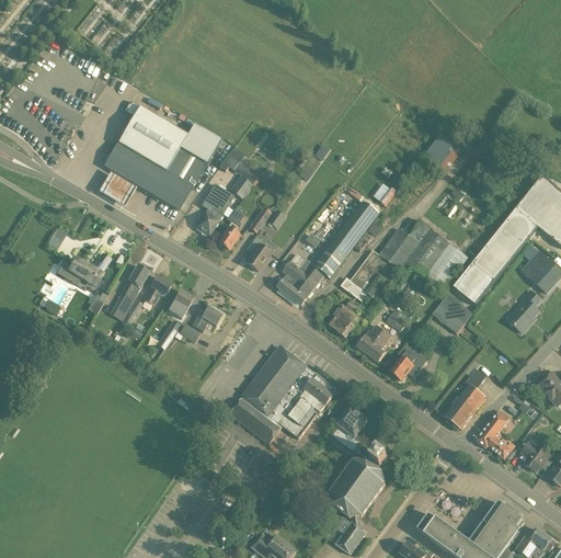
[(194,123),(187,134),(130,100),(125,110),(134,115),(104,164),(179,208),(192,186),(193,188),(207,164),(221,138),(194,123)]
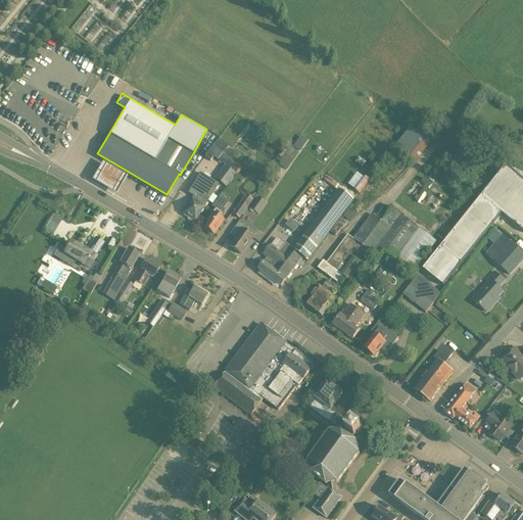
[(432,138),(411,123),(394,146),(416,161),(432,138)]
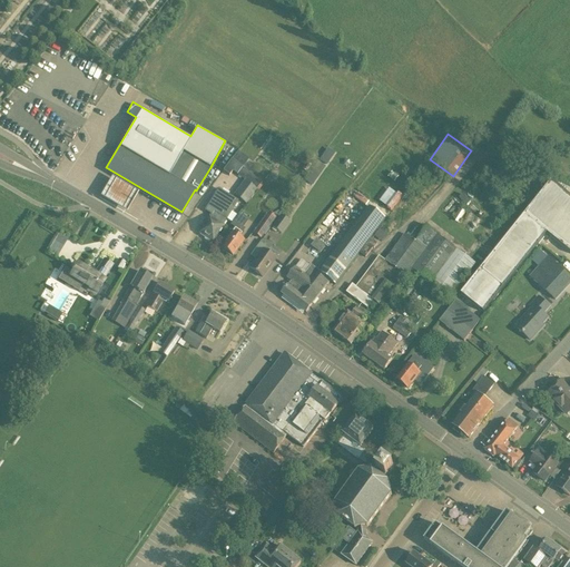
[(314,183),(325,163),(315,156),(303,176),(314,183)]
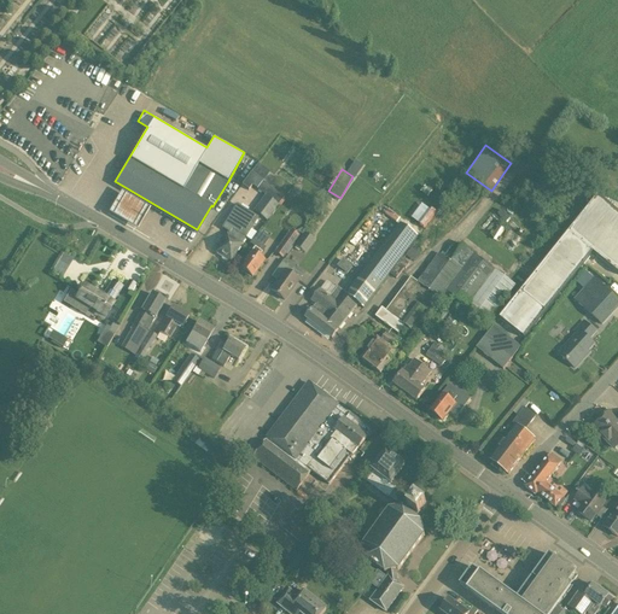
[(262,179),(251,170),(242,182),(248,187),(252,182),(257,186),(262,179)]
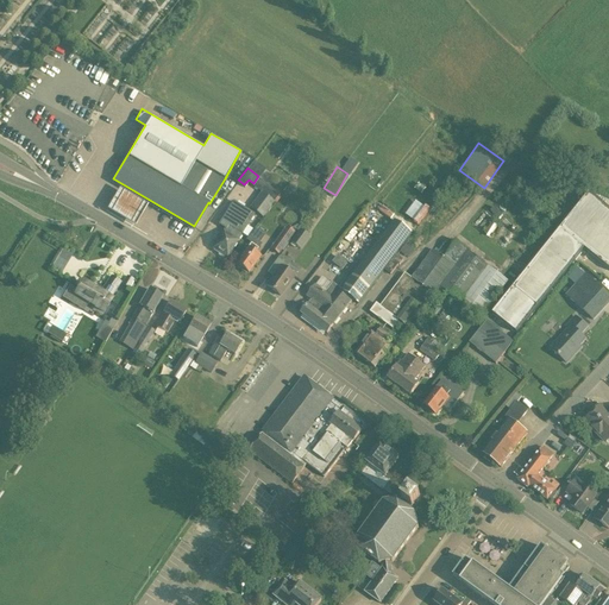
[(276,201),(280,195),(278,193),(280,191),(267,182),(250,205),(262,214),(274,200),(276,201)]
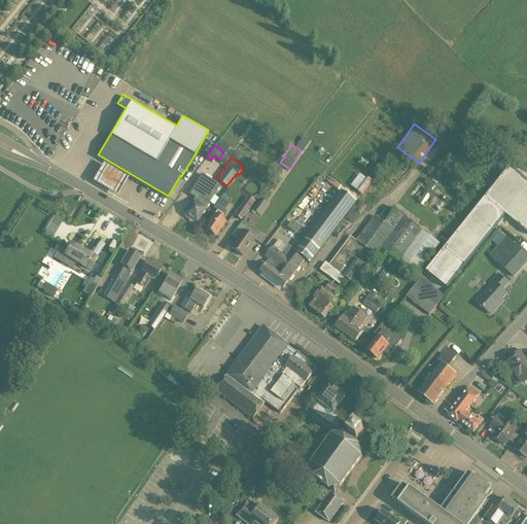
[(127,174),(103,161),(93,177),(116,191),(127,174)]
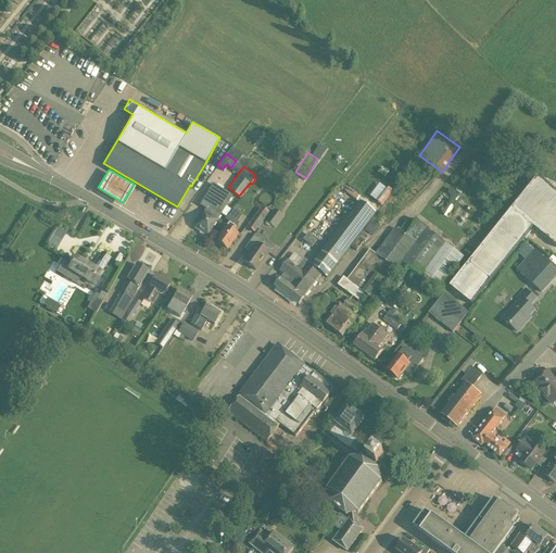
[(555,188),(536,173),(444,290),(467,308),(507,256),(509,258),(540,218),(555,229),(555,188)]
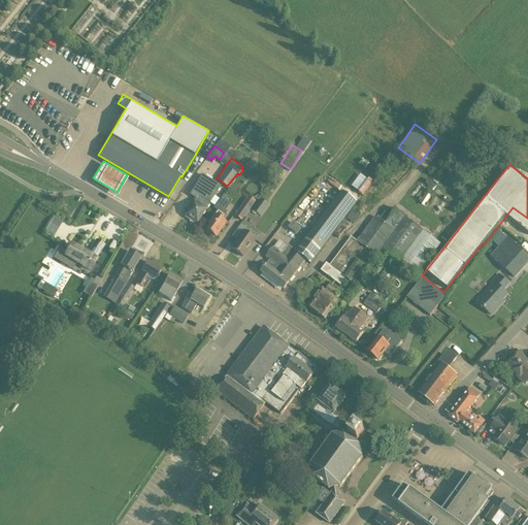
[(359,188),(367,175),(361,170),(352,183),(359,188)]
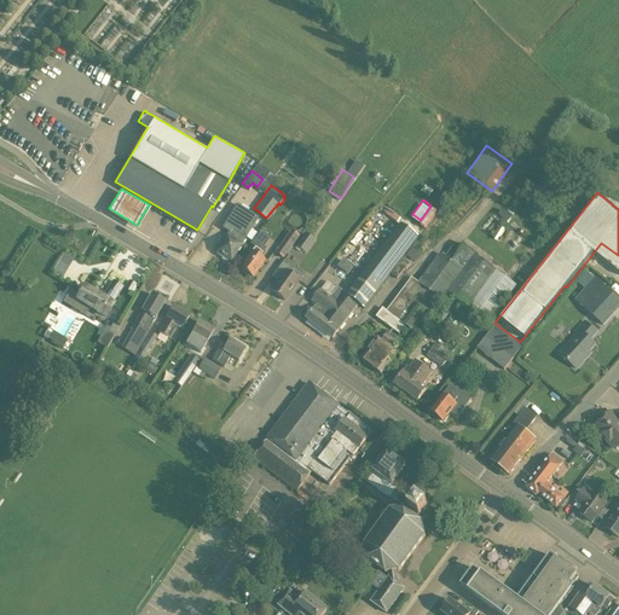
[(259,215),(237,201),(224,221),(231,226),(227,232),(226,231),(219,241),(220,242),(215,250),(223,254),(223,255),(227,259),(227,257),(231,260),(243,242),(242,241),(259,215)]
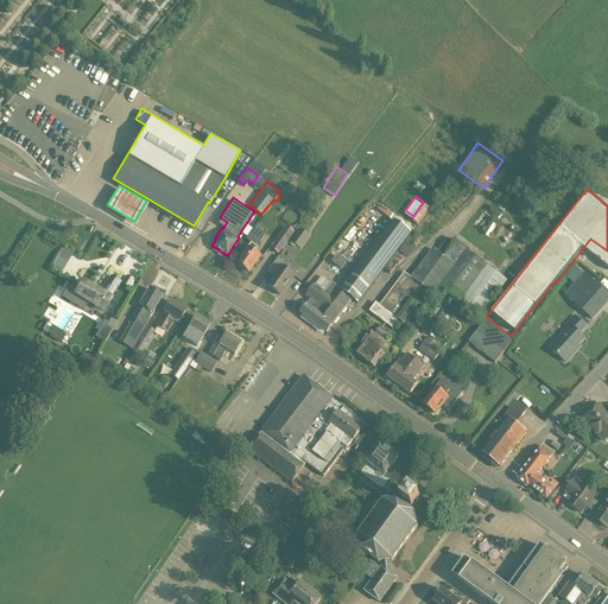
[(494,203),(489,208),(498,215),(501,210),(494,203)]
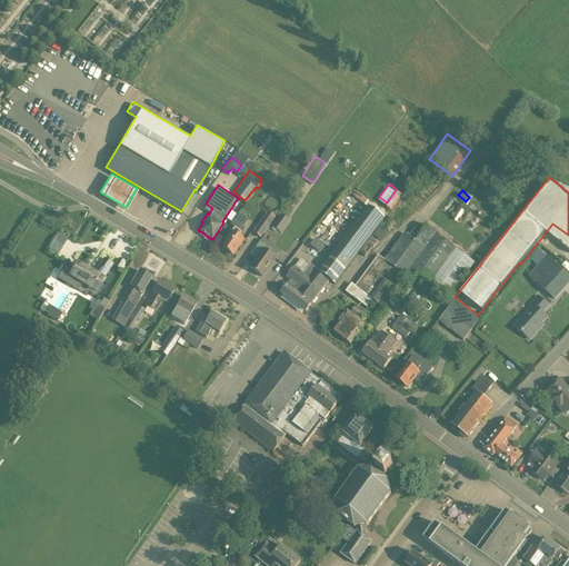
[(369,201),(320,268),(337,280),(386,214),(369,201)]
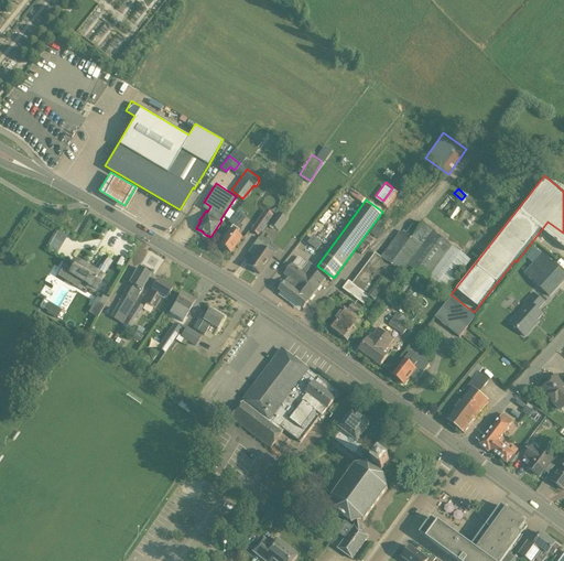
[(258,234),(272,213),(264,207),(250,228),(258,234)]
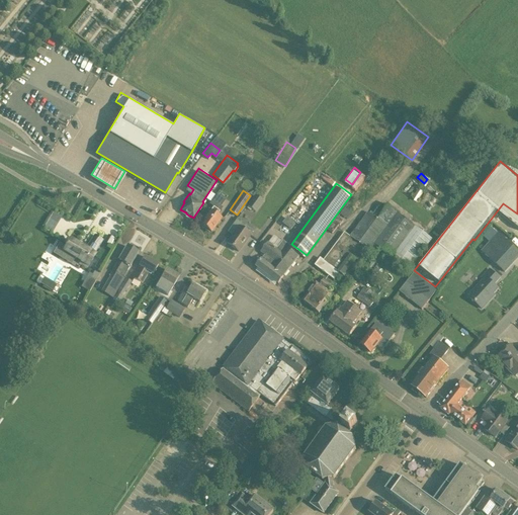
[(217,212),(222,205),(221,204),(226,197),(217,191),(211,198),(209,201),(213,204),(210,208),(208,207),(203,215),(205,216),(200,223),(211,230),(222,217),(217,212)]
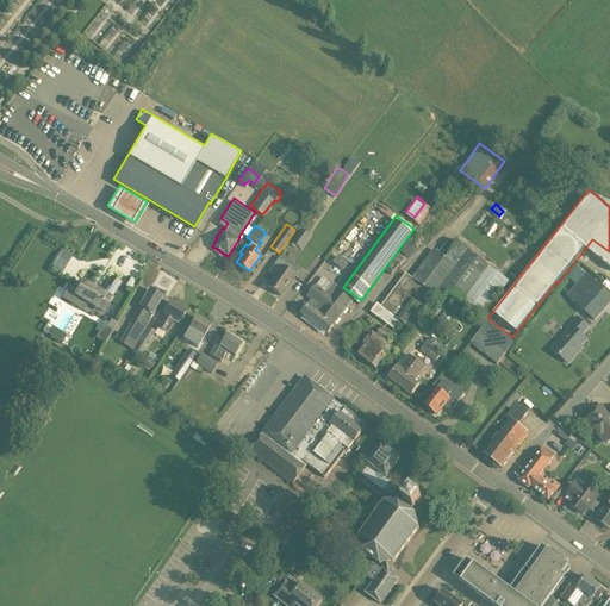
[(300,226),(291,239),(300,247),(310,233),(300,226)]
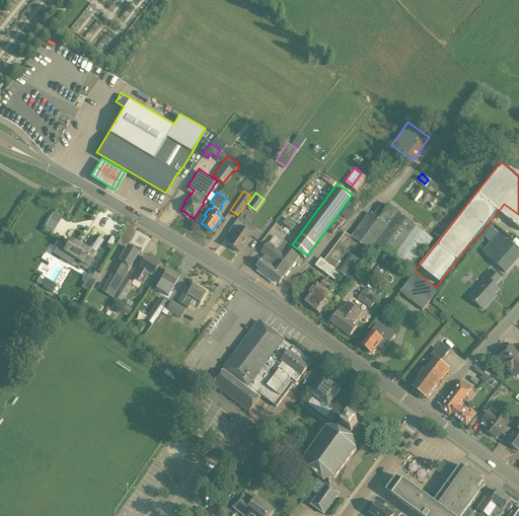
[(433,238),(389,205),(386,209),(382,205),(374,215),(369,211),(351,235),(345,231),(324,259),(320,256),(315,264),(335,278),(340,271),(345,275),(349,277),(369,250),(372,252),(378,245),(410,269),(433,238)]
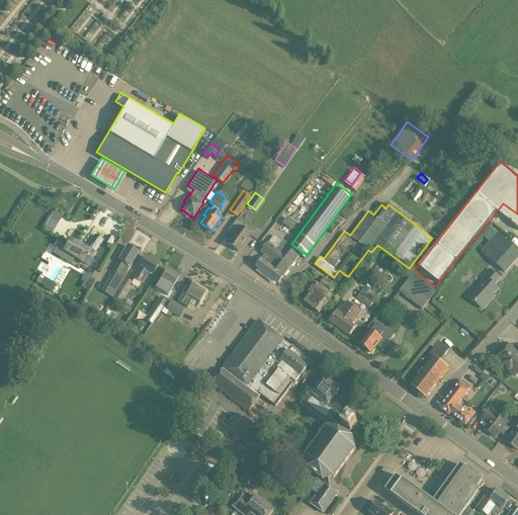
[(341,209),(347,216),(352,210),(345,204),(341,209)]
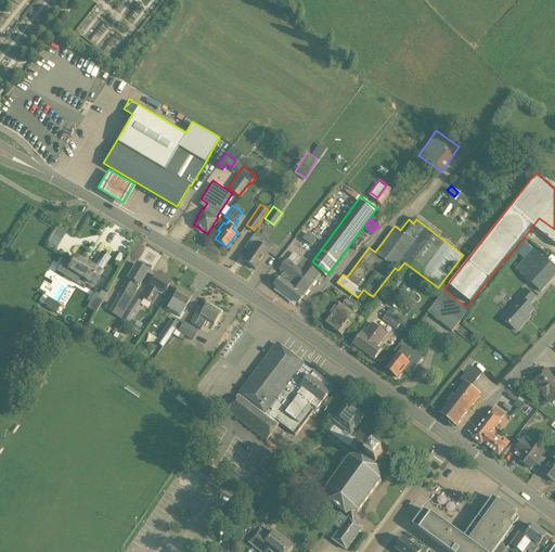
[(312,244),(318,238),(308,230),(304,236),(312,244)]
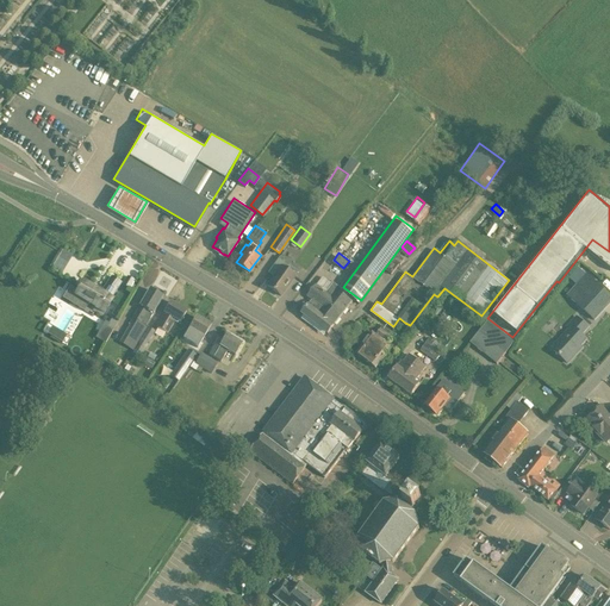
[(400,262),(404,257),(397,252),(385,267),(391,272),(399,262),(400,262)]
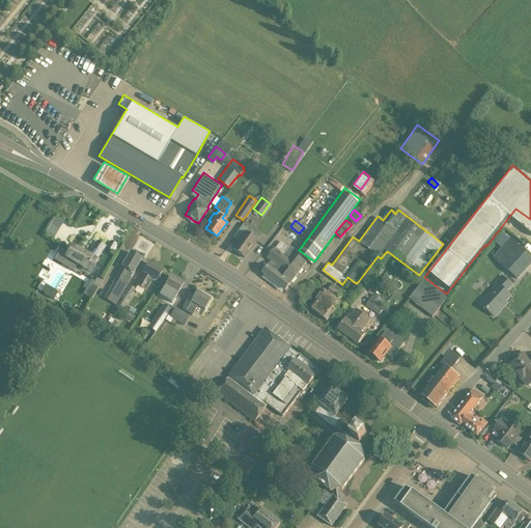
[(244,255),(256,239),(248,232),(252,227),(243,221),(235,231),(241,235),(232,247),(244,255)]
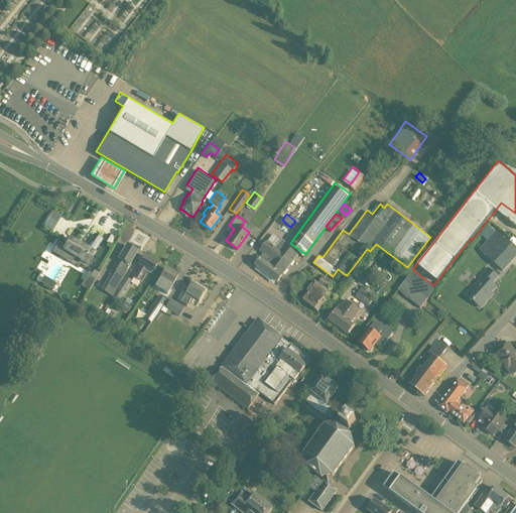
[(487,239),(495,230),(489,224),(480,233),(487,239)]
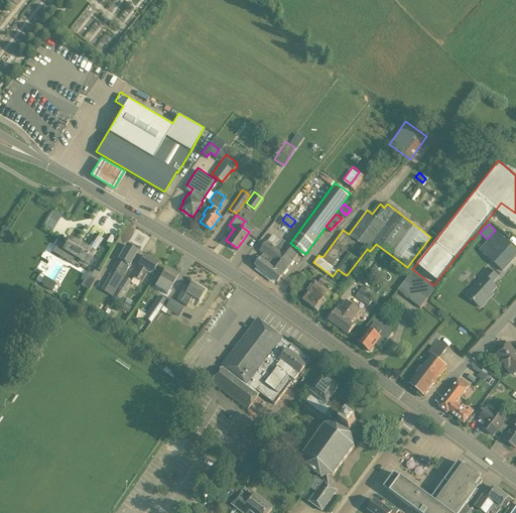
[(108,244),(113,235),(108,232),(103,241),(108,244)]
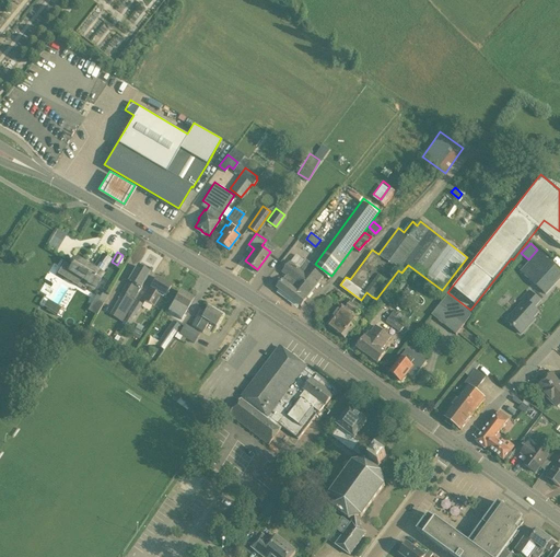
[(102,273),(111,257),(102,253),(93,267),(77,257),(69,268),(91,282),(95,285),(103,274),(102,273)]
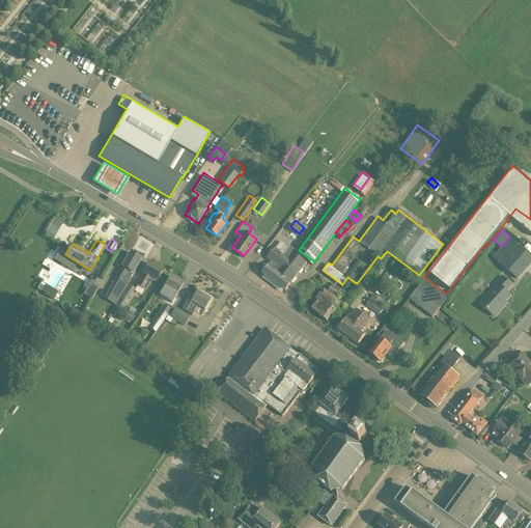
[(308,258),(292,247),(289,245),(283,253),(275,247),(268,256),(272,259),(262,272),(285,288),(290,281),(308,258)]
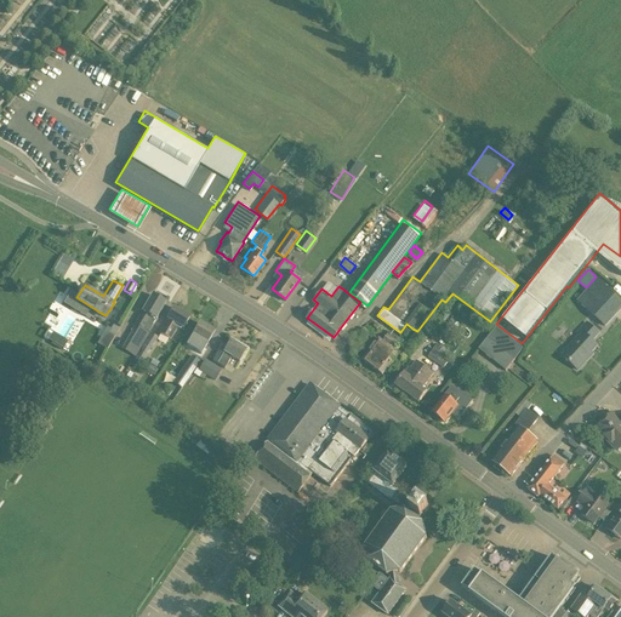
[(138,346),(149,330),(147,329),(154,316),(155,318),(165,301),(152,292),(131,327),(134,329),(127,340),(138,346)]
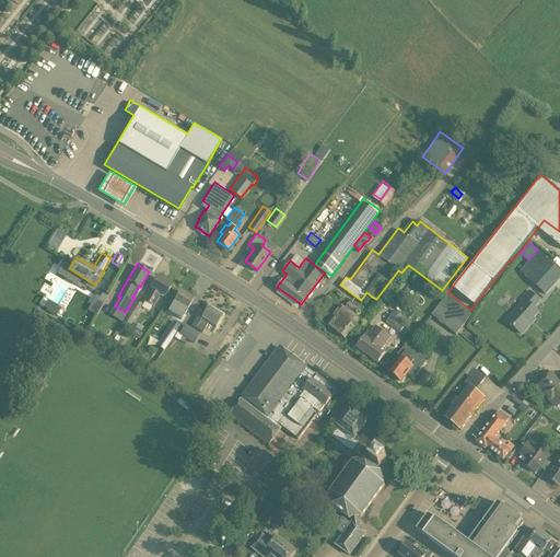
[(546,292),(553,282),(538,268),(529,277),(546,292)]
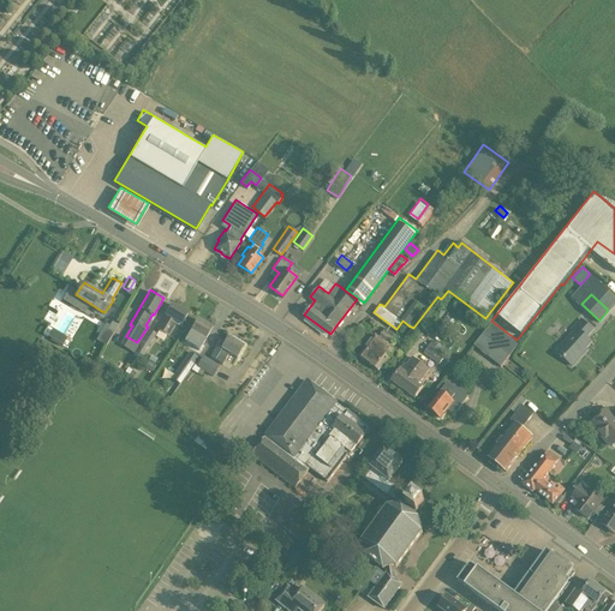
[(181,323),(187,311),(172,303),(165,313),(157,328),(168,334),(177,321),(181,323)]
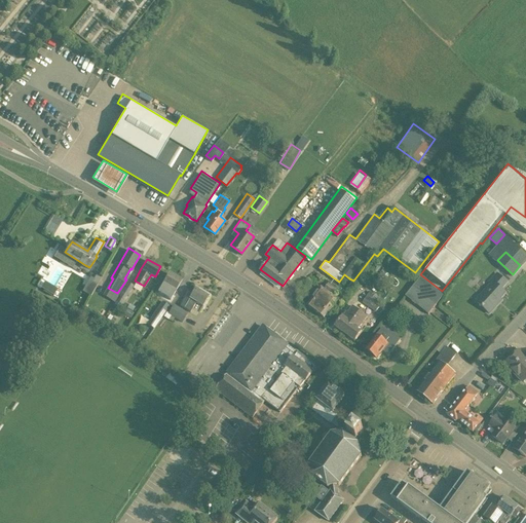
[(163,283),(158,290),(164,294),(171,297),(175,290),(181,278),(170,271),(163,283)]
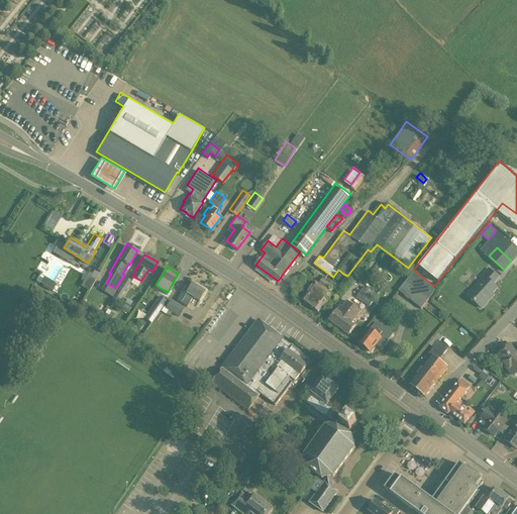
[(481,306),(490,296),(489,294),(497,286),(492,282),(498,275),(489,267),(483,274),(485,275),(468,293),(481,306)]
